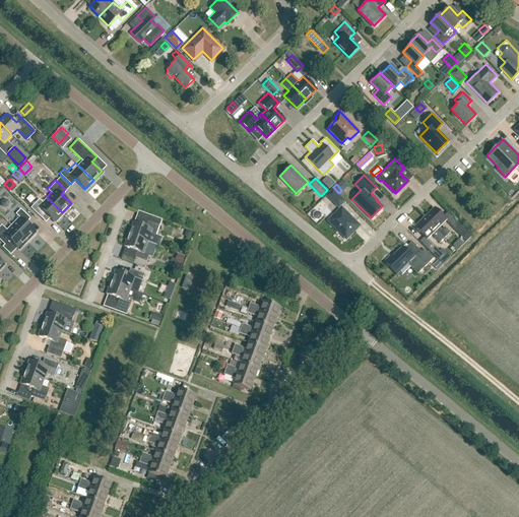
[(337,207),(344,199),(331,187),(324,194),(337,207)]
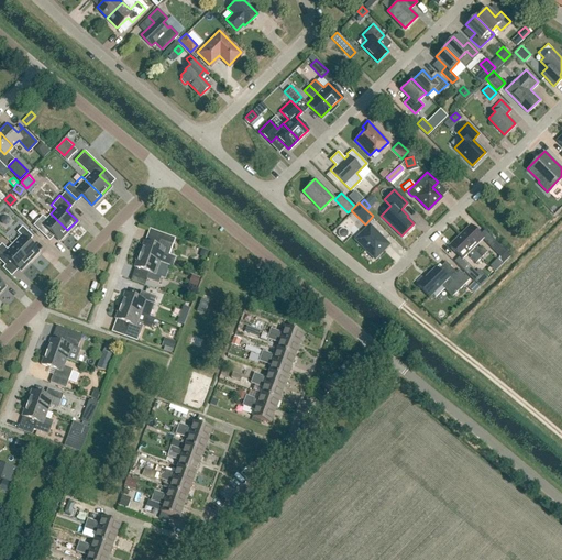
[(58,239),(67,230),(51,213),(45,218),(42,215),(32,223),(43,233),(47,229),(58,239)]
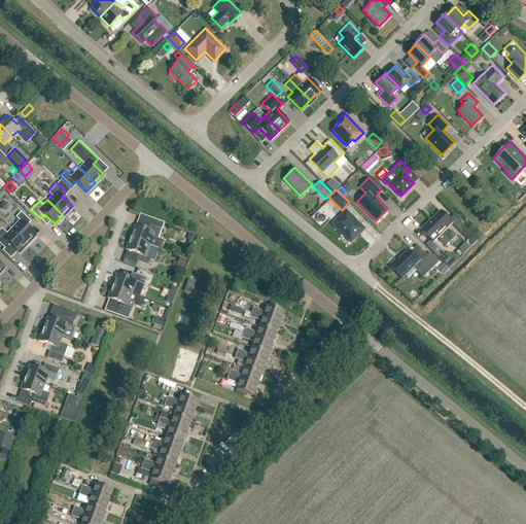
[(429,219),(450,240),(455,235),(450,229),(447,232),(445,229),(451,221),(440,209),(429,219)]
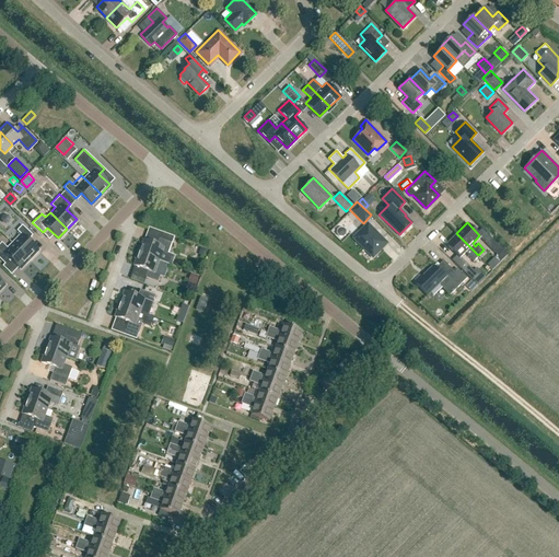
[(12,242),(28,258),(37,248),(27,239),(32,233),(21,223),(16,229),(21,233),(12,242)]
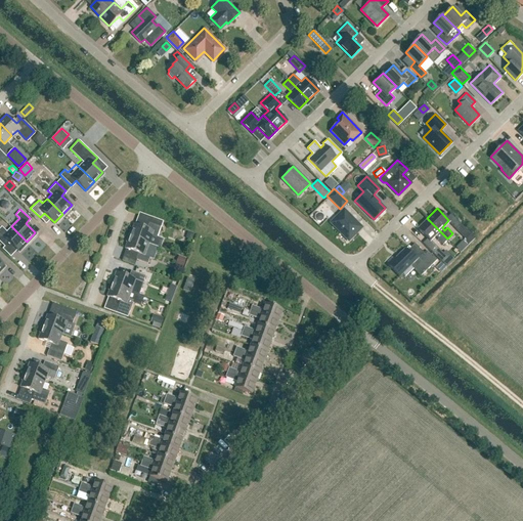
[(348,239),(360,226),(343,209),(331,221),(348,239)]
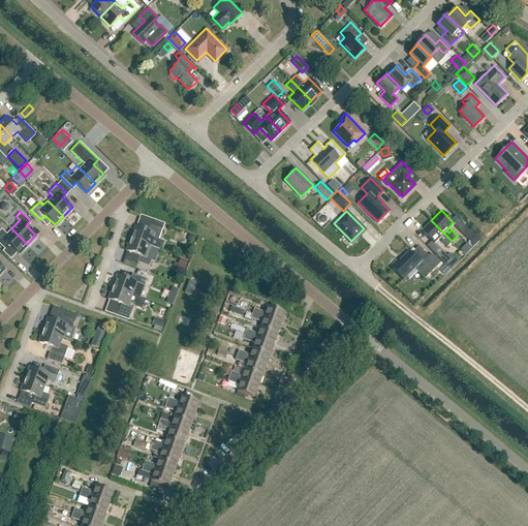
[(128,237),(150,244),(152,238),(157,240),(163,222),(152,218),(147,229),(134,225),(132,231),(131,230),(128,237)]
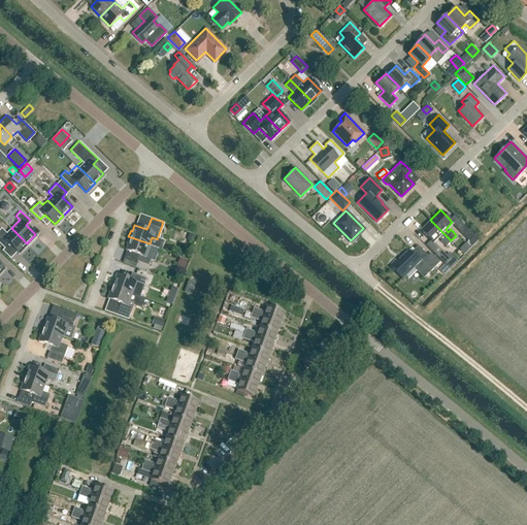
[(446,245),(451,240),(430,220),(420,229),(432,241),(439,234),(442,237),(439,240),(446,245)]
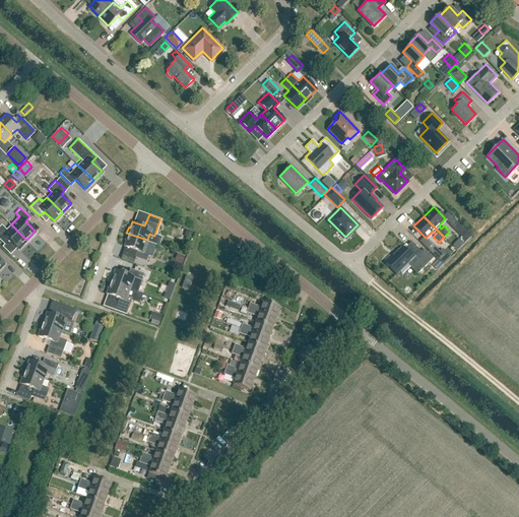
[(460,236),(465,231),(456,220),(451,225),(460,236)]
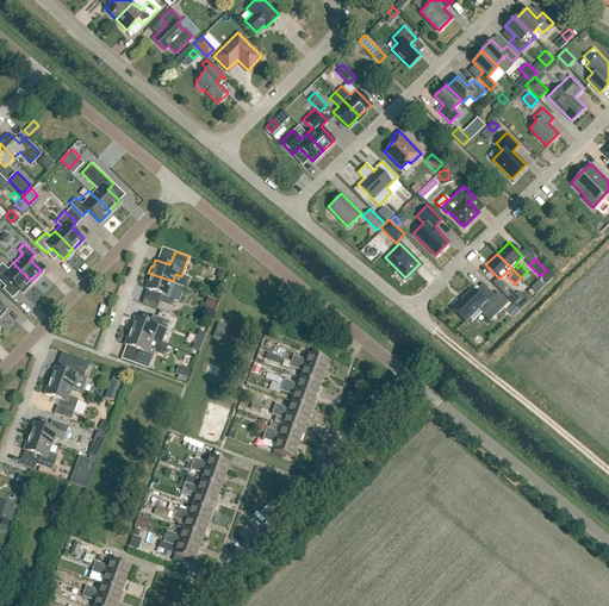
[(31,281),(13,263),(7,269),(1,262),(0,262),(0,280),(5,285),(10,280),(22,292),(31,281)]
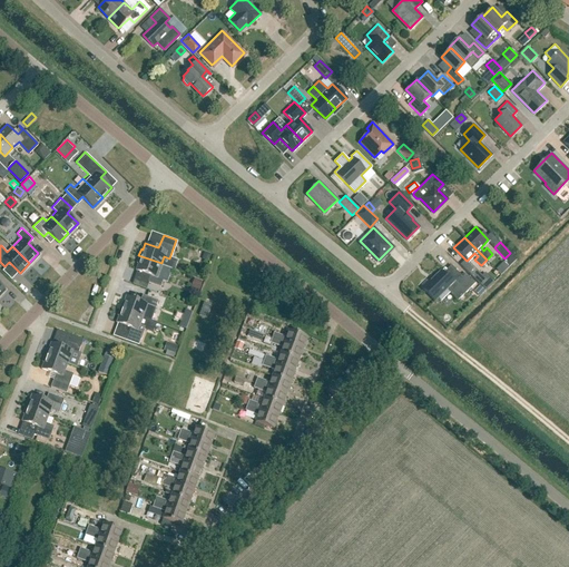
[(156,276),(162,263),(138,255),(136,262),(137,262),(135,269),(149,274),(146,281),(159,285),(163,279),(156,276)]
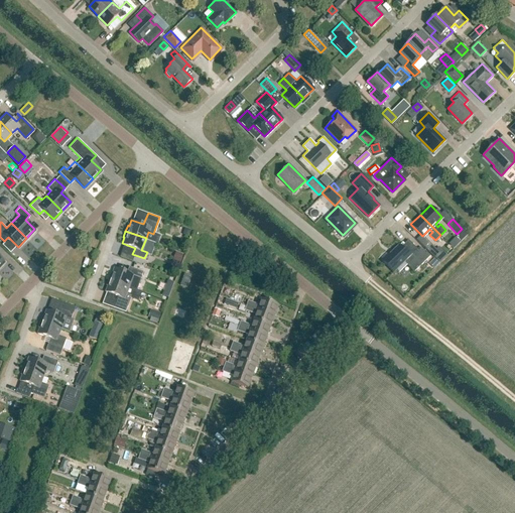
[(417,249),(407,239),(400,246),(398,244),(388,253),(385,250),(378,256),(393,271),(404,260),(413,270),(429,255),(420,246),(417,249)]
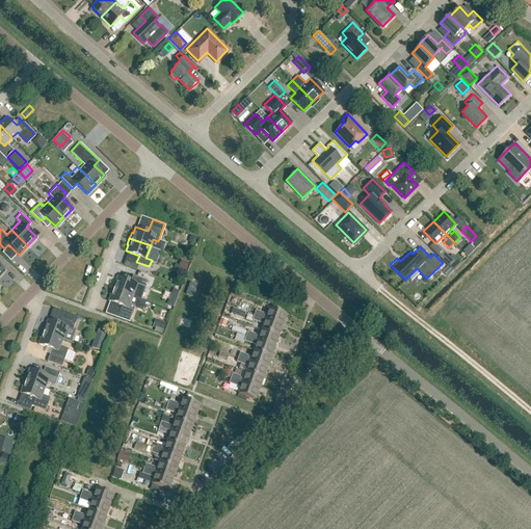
[(447,264),(452,260),(443,249),(437,255),(447,264)]
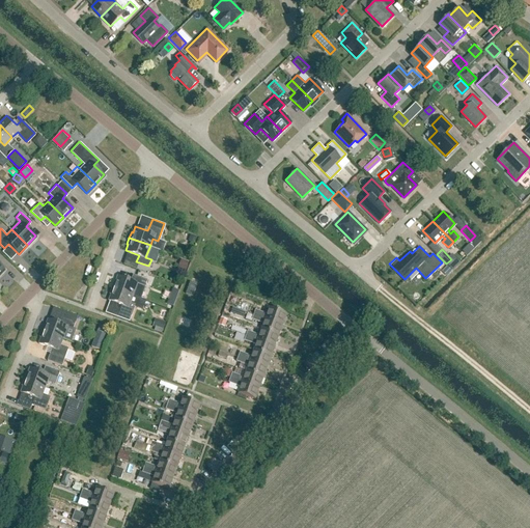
[(179,257),(177,266),(186,268),(188,259),(179,257)]
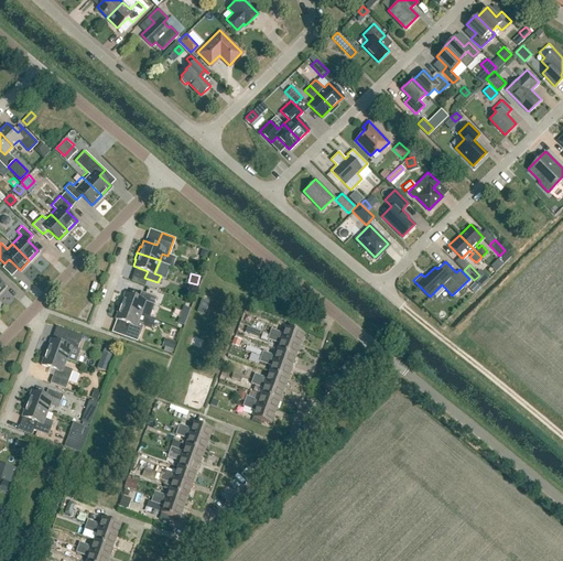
[(474,281),(467,287),(473,292),(479,287),(474,281)]
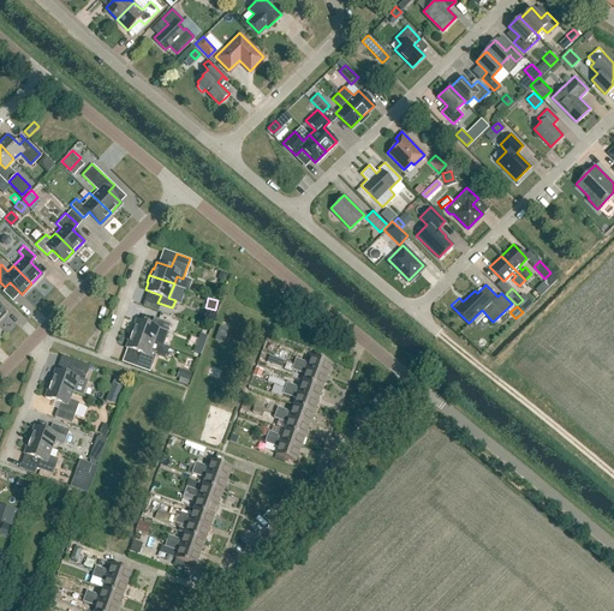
[(129,331),(153,340),(159,327),(167,330),(170,322),(153,316),(150,323),(135,318),(132,324),(131,324),(129,331)]
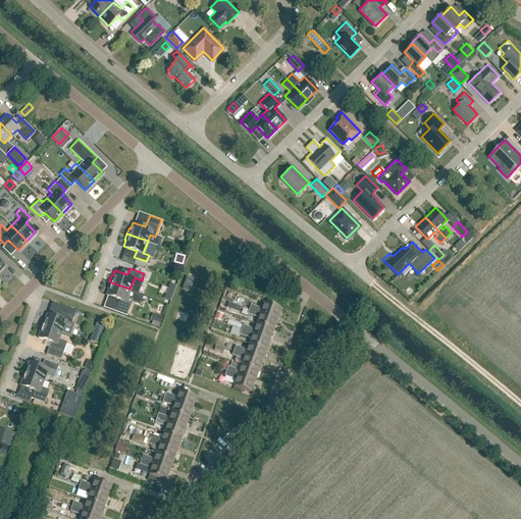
[(189,290),(194,278),(187,275),(183,287),(189,290)]
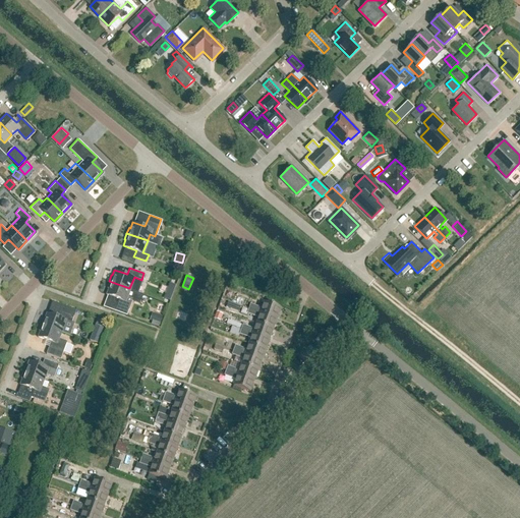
[(134,277),(129,288),(137,291),(141,280),(134,277)]
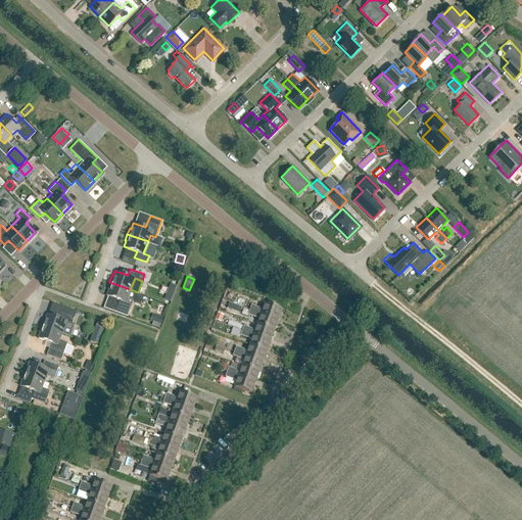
[(128,296),(130,289),(109,282),(107,288),(108,288),(106,294),(119,299),(116,305),(129,310),(132,300),(133,298),(128,296)]
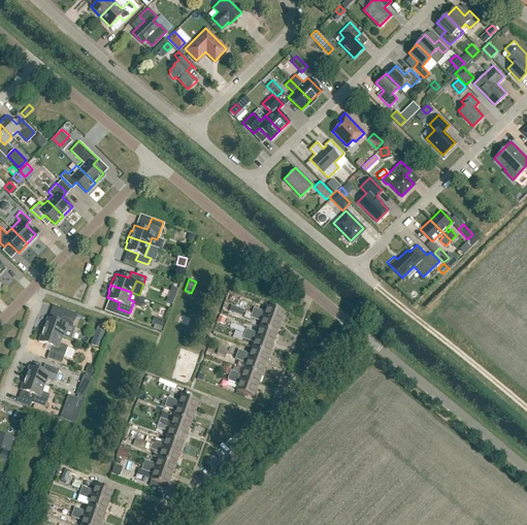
[(170,285),(165,300),(171,303),(176,287),(170,285)]
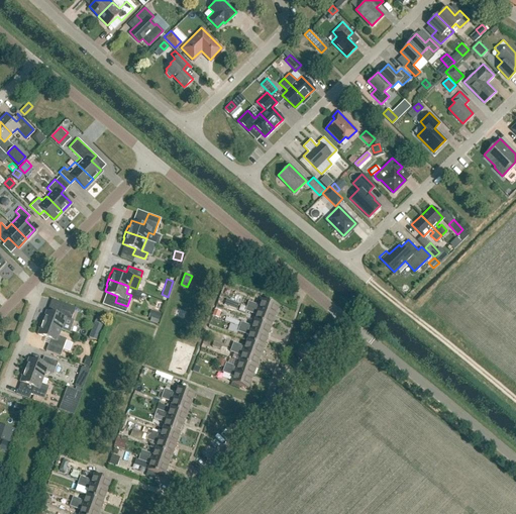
[(128,286),(126,293),(131,295),(130,297),(138,300),(142,291),(136,289),(128,286)]
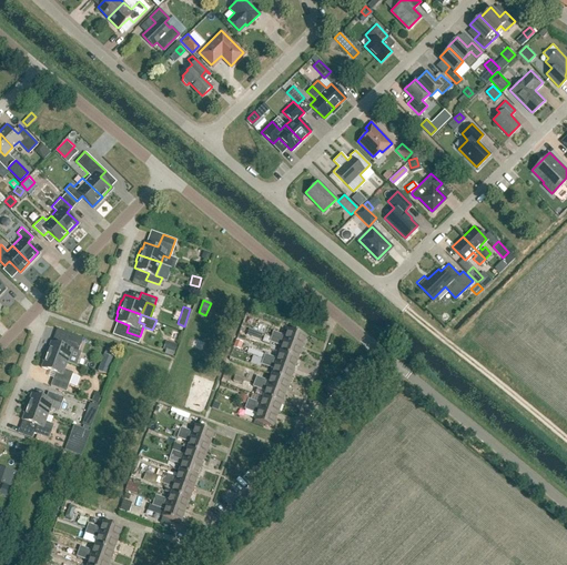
[(271,334),(301,345),(305,334),(287,328),(285,334),(272,330),(271,334)]
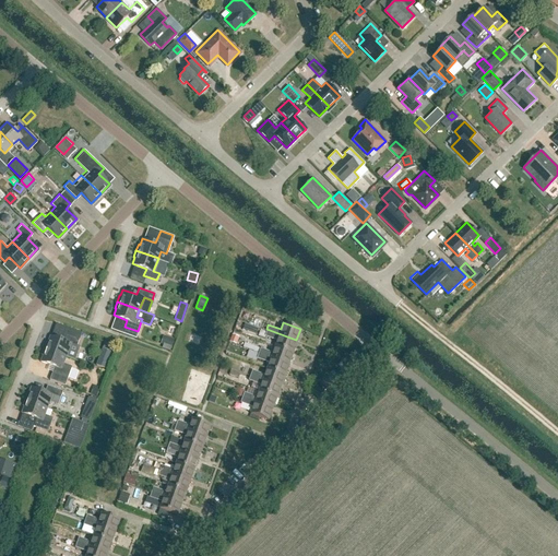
[(292,352),(296,340),(266,329),(264,334),(276,339),(274,345),(292,352)]
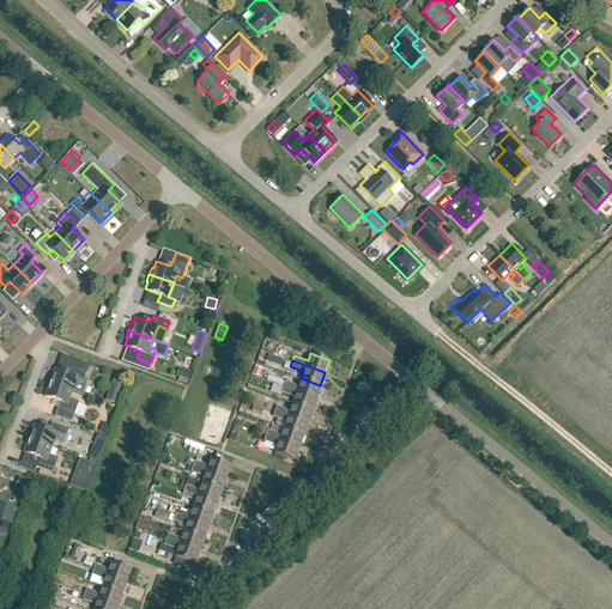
[(48,379),(72,389),(77,375),(83,377),(84,376),(86,370),(72,365),(70,372),(54,366),(52,373),(50,373),(48,379)]
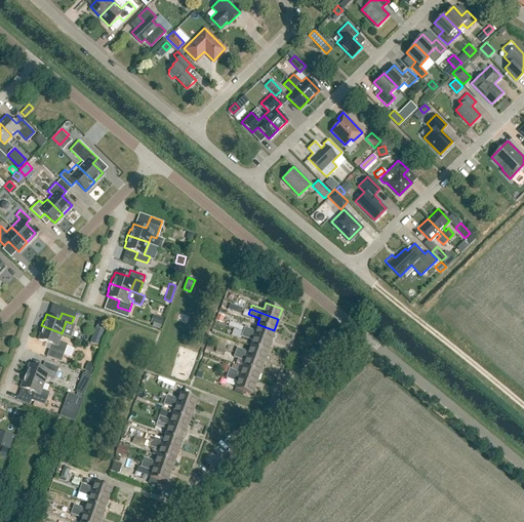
[(154,314),(151,321),(160,324),(163,317),(154,314)]
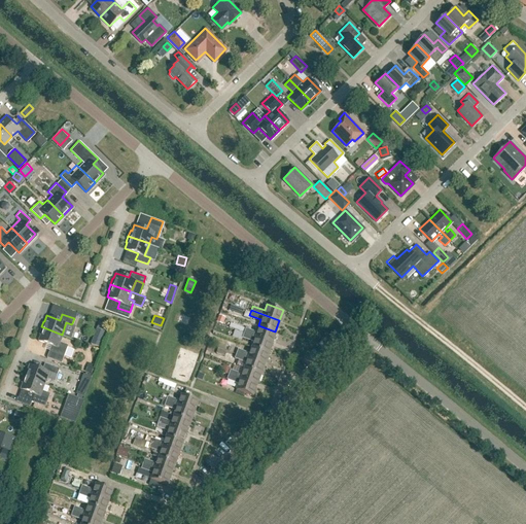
[(66,322),(62,335),(70,338),(75,325),(72,323),(71,324),(66,322)]
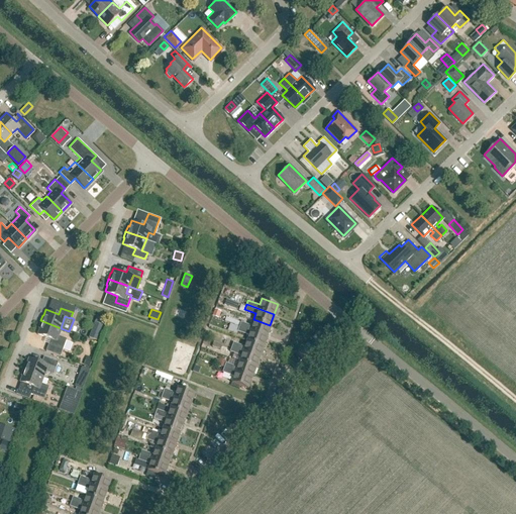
[(267,335),(270,325),(253,319),(251,324),(240,320),(238,325),(267,335)]
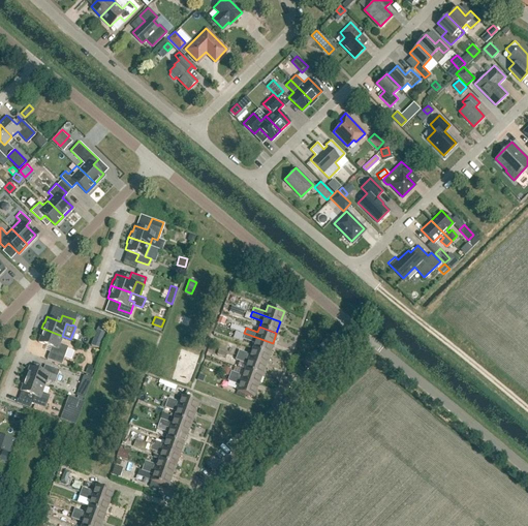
[(60,342),(62,336),(41,328),(39,334),(39,335),(37,341),(51,345),(47,358),(61,363),(67,345),(60,342)]
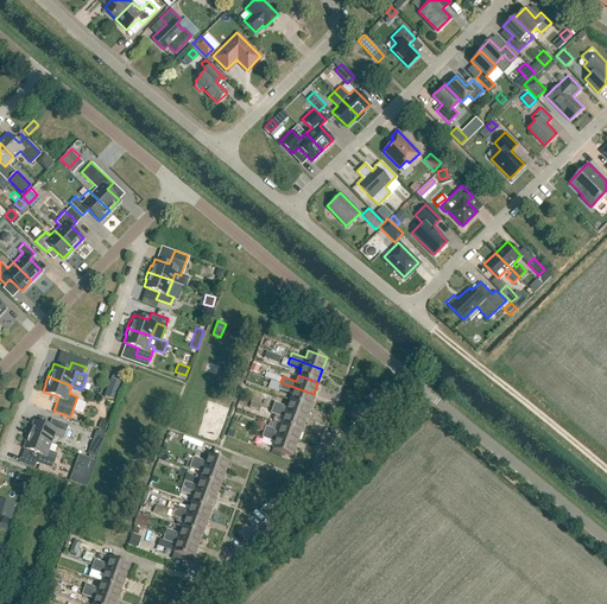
[(120,381),(109,377),(103,395),(113,399),(120,381)]
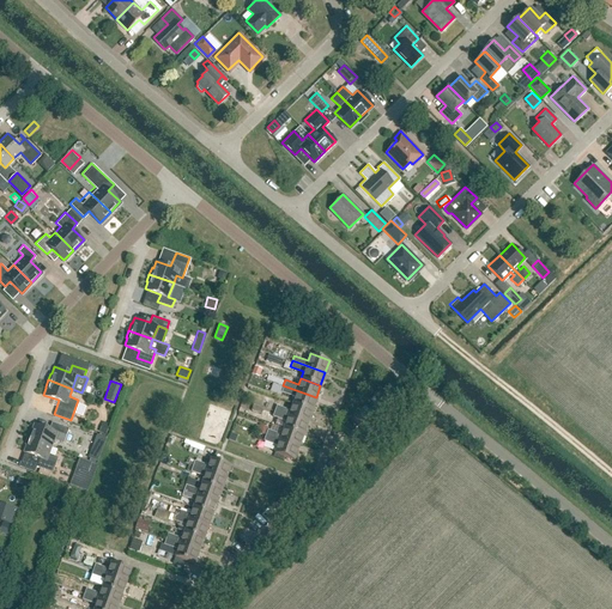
[(316,397),(283,385),(280,390),(295,395),(292,402),(311,409),(316,397)]
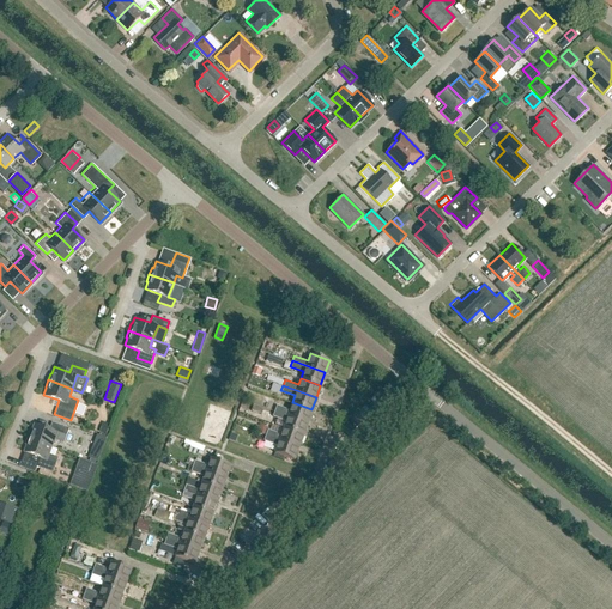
[(253,402),(250,408),(259,412),(261,406),(253,402)]
